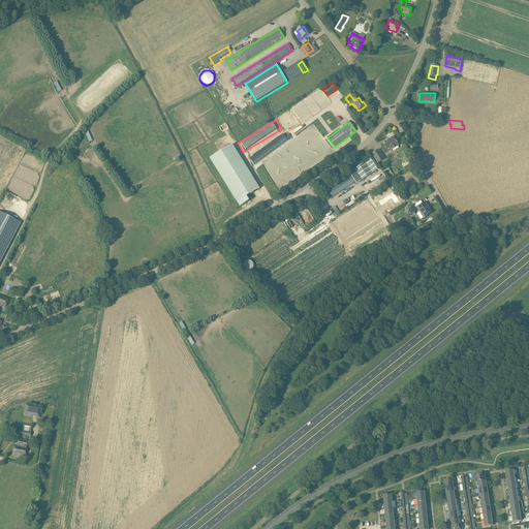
[(248,159),(252,166),(287,142),(282,134),(248,159)]
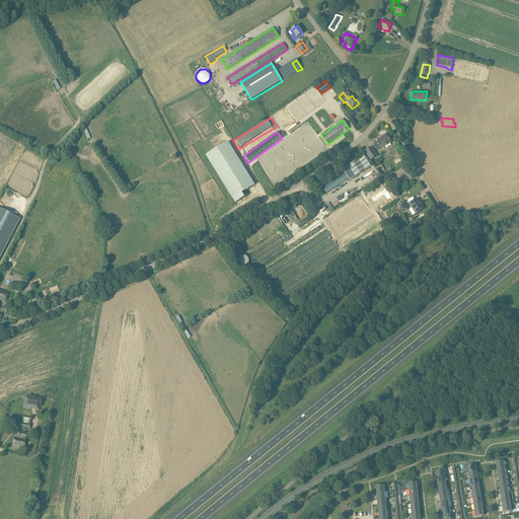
[(389,140),(387,137),(388,137),(386,134),(382,137),(383,138),(379,140),(380,141),(376,143),(377,144),(374,146),(377,151),(380,149),(381,149),(391,143),(389,141),(390,141),(389,140)]
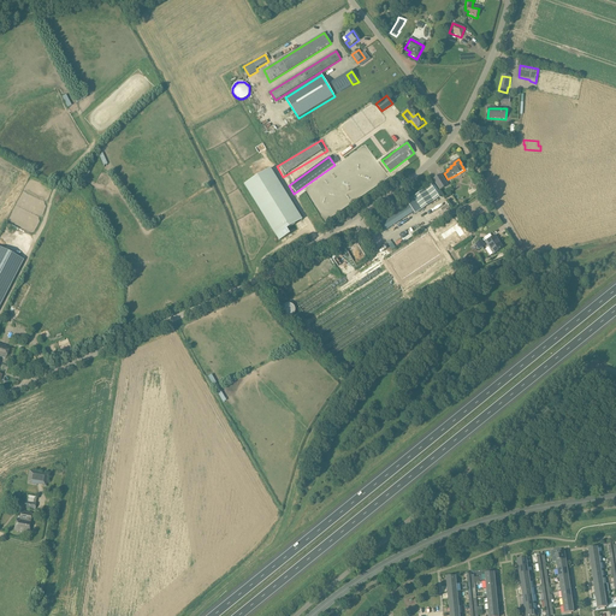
[(302,220),(270,169),(244,185),(276,236),(279,241),(290,235),(288,230),(302,220)]
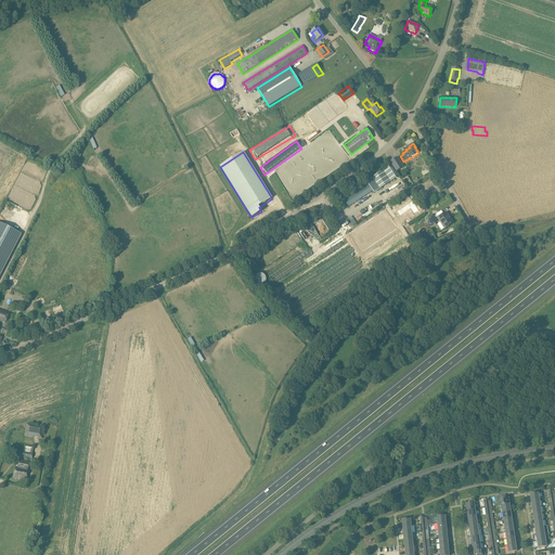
[(403,167),(398,158),(390,163),(397,171),(403,167)]
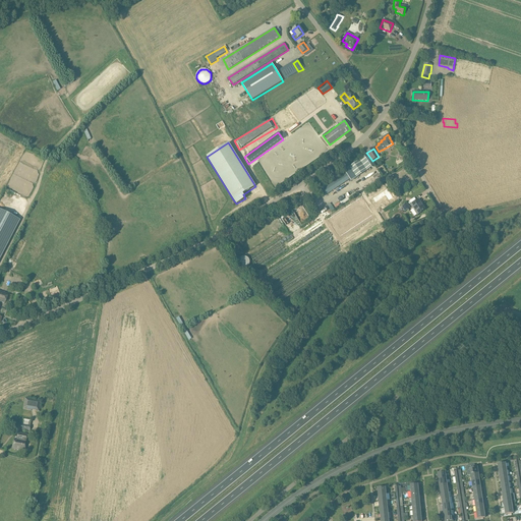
[(349,167),(349,168),(319,188),(324,195),(349,178),(351,181),(357,177),(371,168),(364,157),(349,167)]
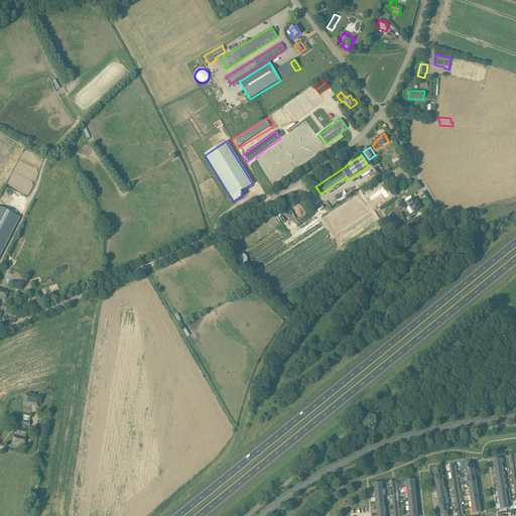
[(374,172),(362,177),(363,180),(375,174),(374,172)]
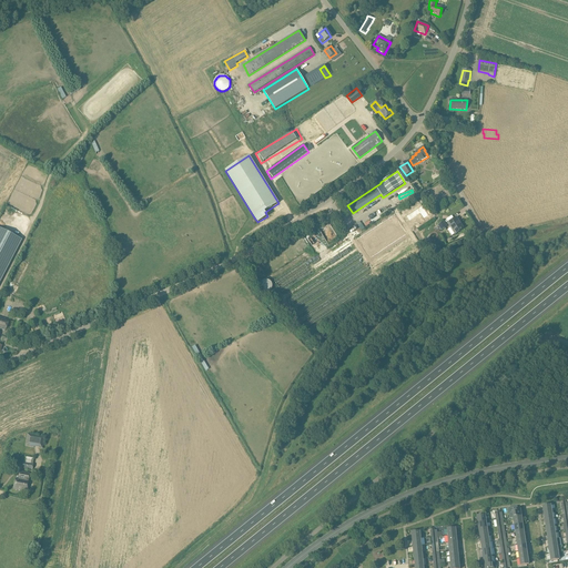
[(422,205),(408,214),(412,220),(421,214),(424,219),(428,216),(422,205)]
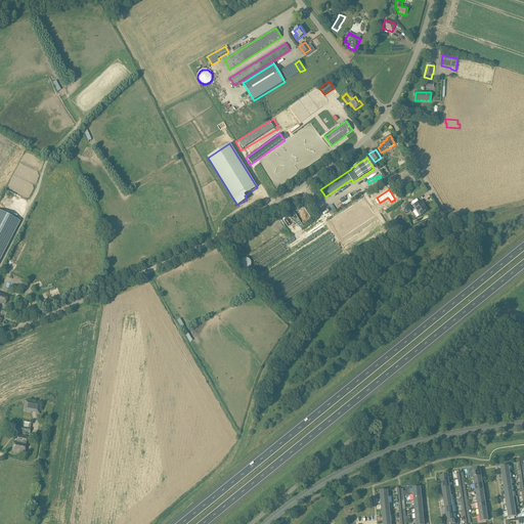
[(428,211),(421,202),(413,207),(420,216),(425,213),(426,212),(428,211)]
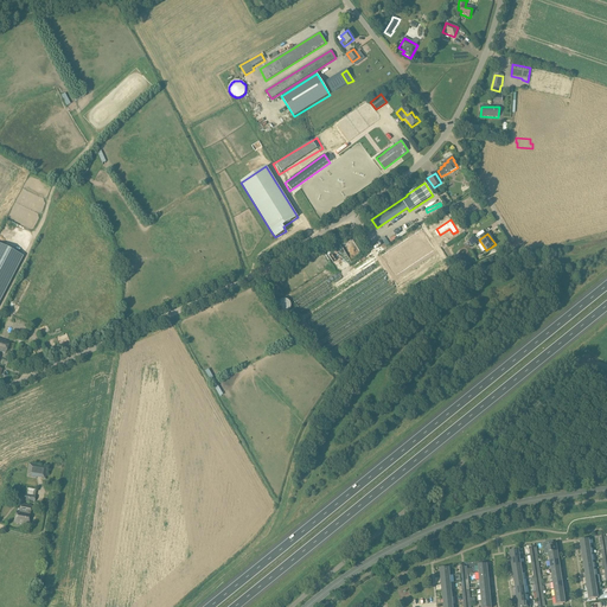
[(478,242),(474,237),(468,241),(472,247),(478,242)]
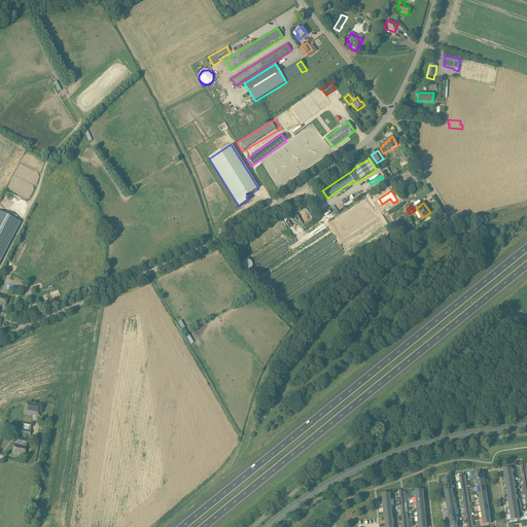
[(0,260),(20,223),(0,212),(0,260)]
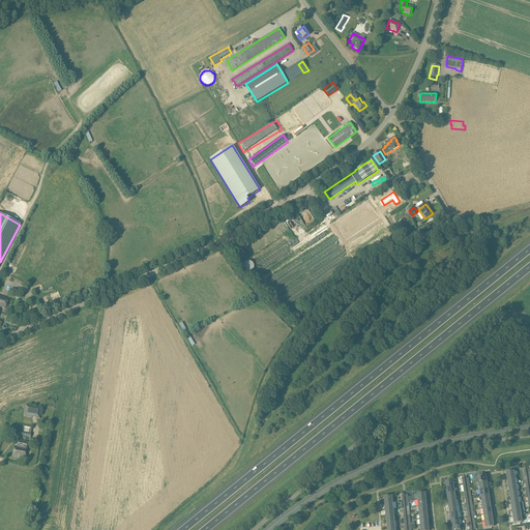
[(294,236),(298,234),(299,236),(306,232),(300,221),(288,227),(294,236)]
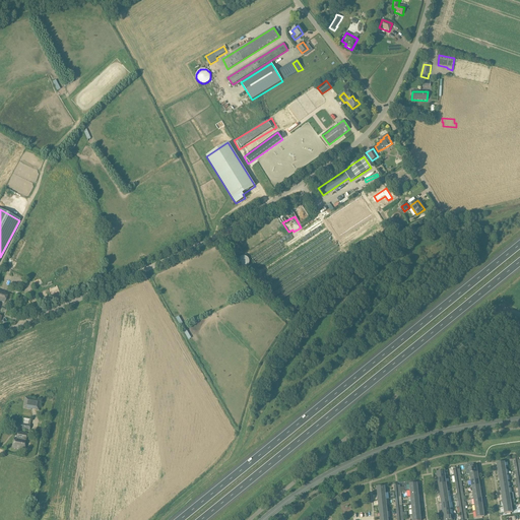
[(245,256),(244,256),(243,256),(242,256),(242,257),(241,257),(240,257),(240,258),(239,259),(239,260),(238,260),(238,261),(238,262),(238,263),(238,264),(239,264),(239,265),(240,266),(240,267),(241,267),(242,267),(243,268),(244,268),(245,268),(245,267),(246,267),(247,267),(248,266),(249,265),(249,264),(250,263),(250,262),(250,261),(249,260),(249,259),(248,258),(247,257),(246,257),(245,256)]
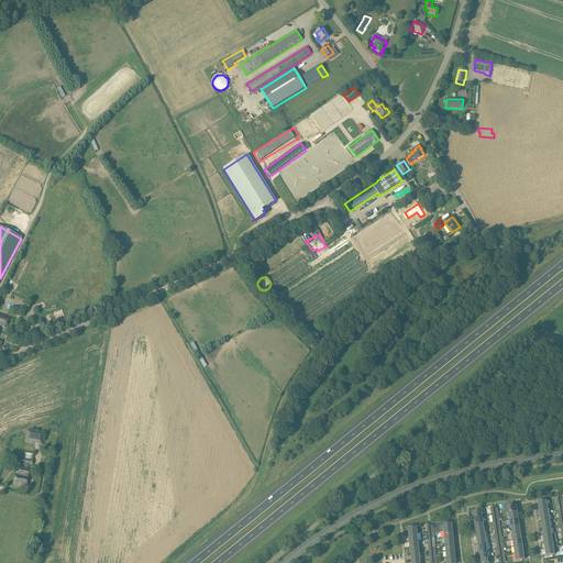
[(338,310),(335,307),(305,327),(307,331),(338,310)]
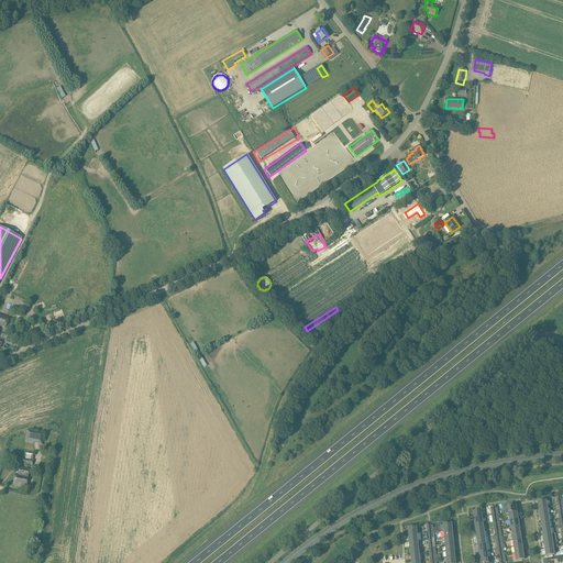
[(43,317),(46,326),(55,322),(52,313),(43,317)]
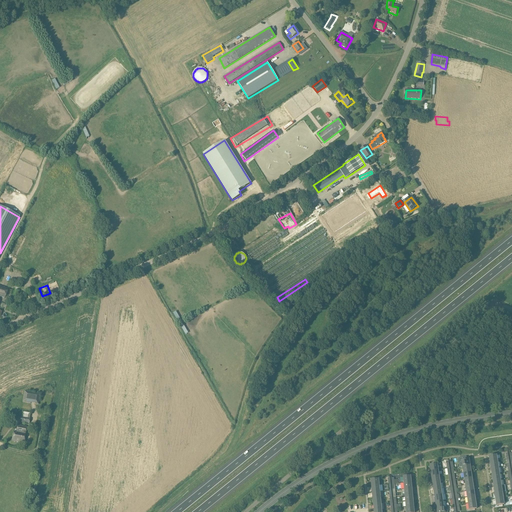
[(40,394),(25,392),(23,402),(38,405),(40,394)]
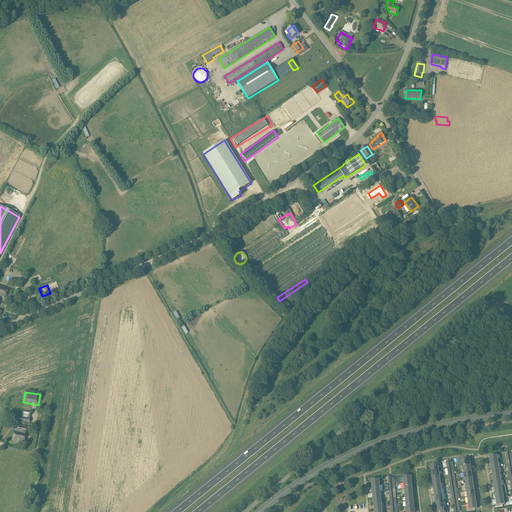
[(23,412),(22,412),(21,417),(20,422),(29,424),(30,418),(30,413),(24,412),(24,413),(23,412)]
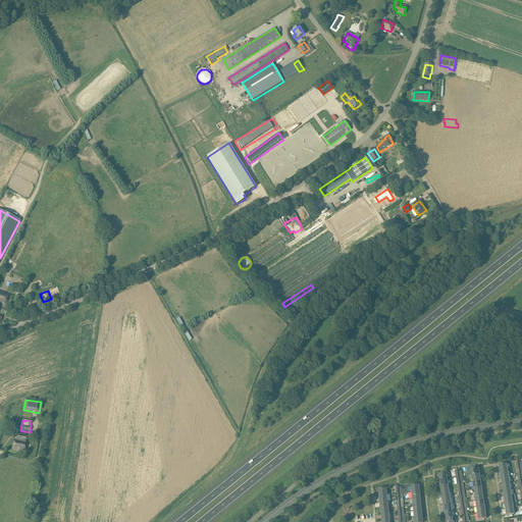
[(28,435),(20,433),(19,437),(17,437),(16,440),(14,440),(12,449),(24,452),(27,441),(25,441),(28,435)]
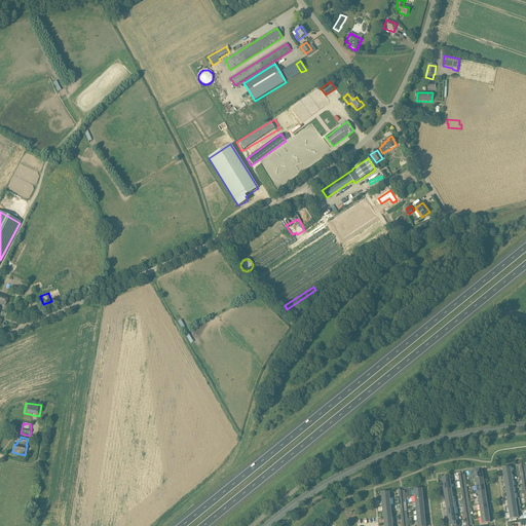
[(515,464),(514,464),(515,466),(519,466),(520,473),(523,473),(522,465),(521,465),(521,463),(519,463),(517,464),(515,464)]
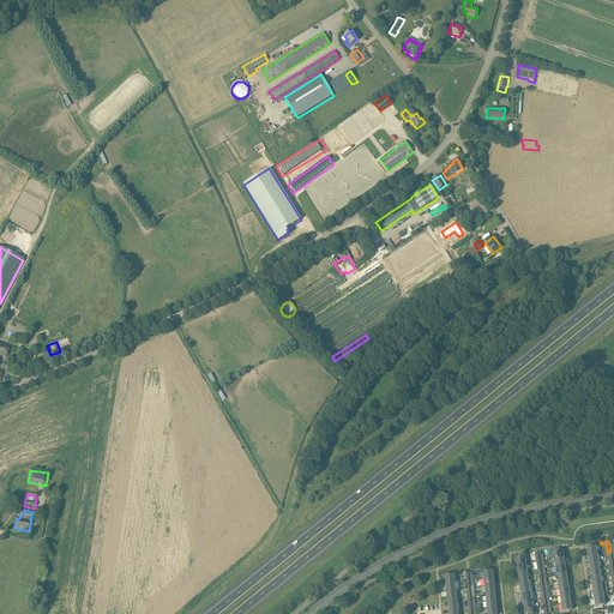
[(559,548),(549,549),(551,560),(554,560),(555,560),(564,559),(563,552),(560,552),(559,548)]
